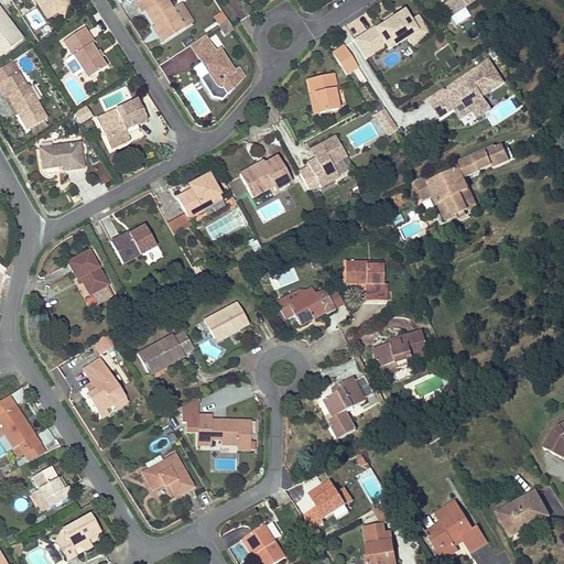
[(35,0),(49,20),(56,14),(66,17),(68,0),(35,0)]
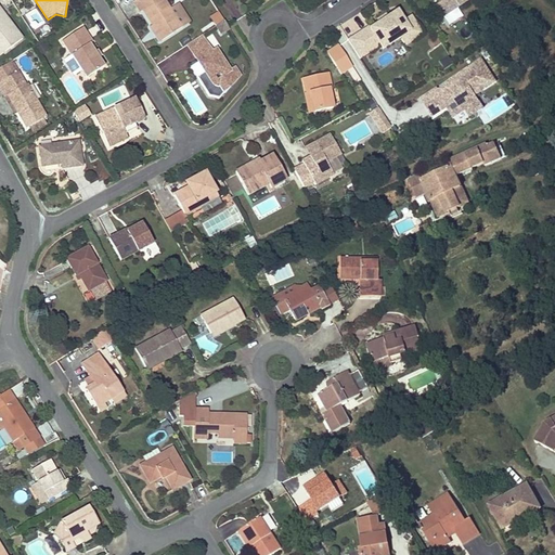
[(165,0),(136,0),(137,0),(134,2),(141,13),(143,11),(153,26),(163,41),(183,28),(165,0)]
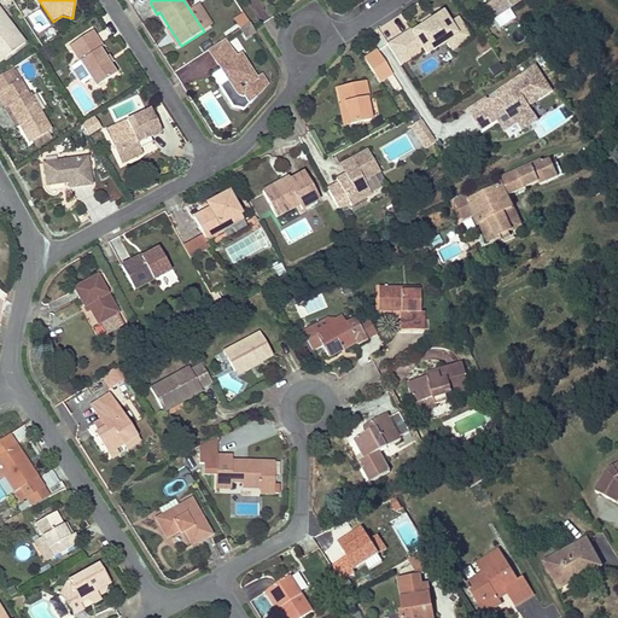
[(478,0),(490,19),(519,0),(478,0)]
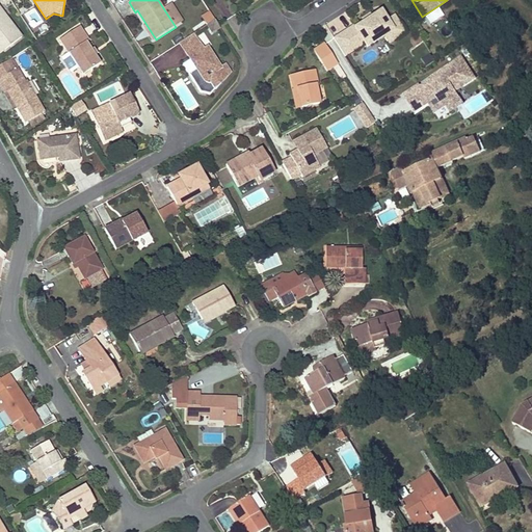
[(0,47),(5,51),(22,37),(0,8),(0,47)]
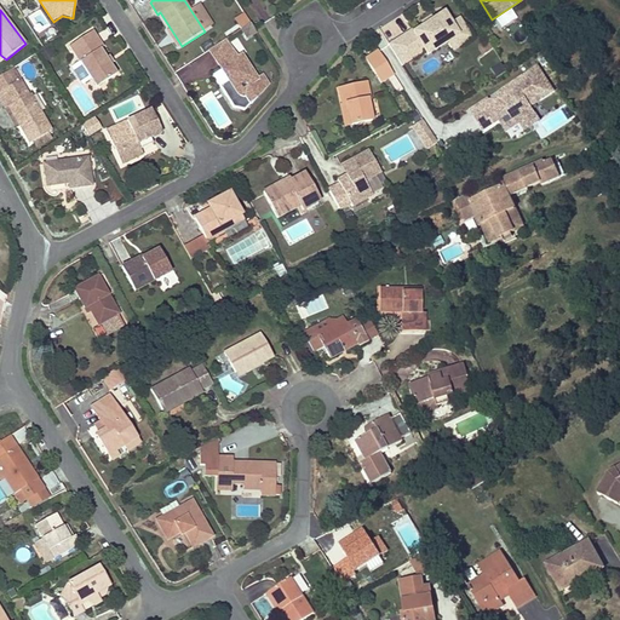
[(436,50),(459,35),(452,23),(445,12),(434,19),(424,26),(414,33),(412,30),(389,45),(399,61),(405,57),(408,63),(426,52),(429,56),(436,50)]
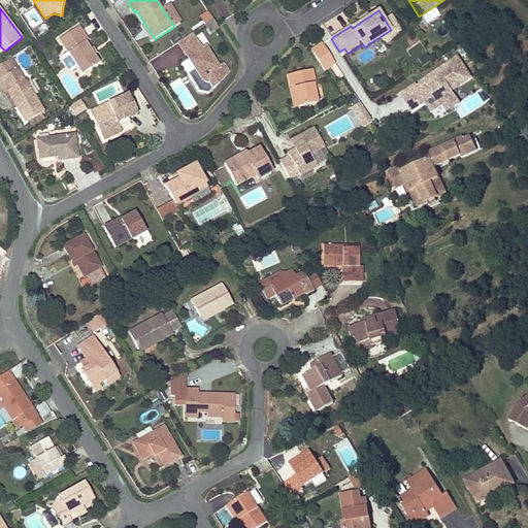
[(205,26),(213,21),(207,11),(199,17),(205,26)]
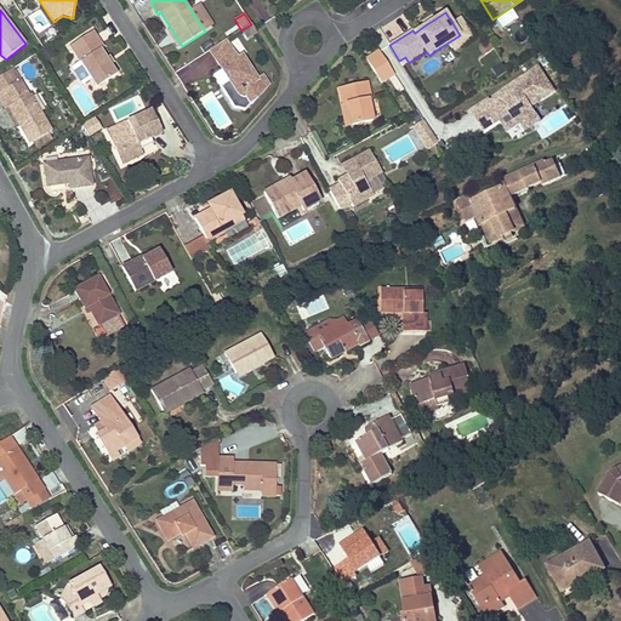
[(425,26),(434,20),(432,16),(422,22),(425,26)]
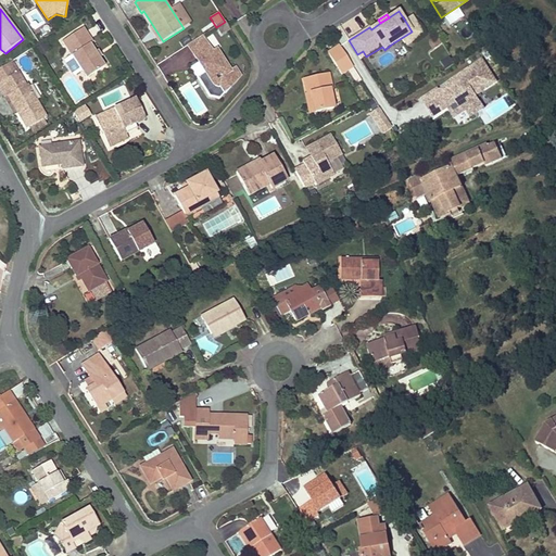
[(413,15),(405,21),(412,32),(391,45),(396,52),(425,34),(413,15)]
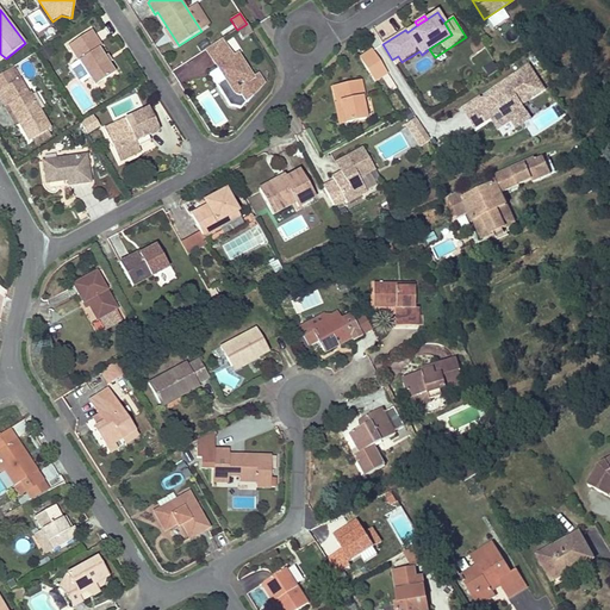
[(247,24),(237,30),(243,39),(253,33),(251,30),(247,24)]
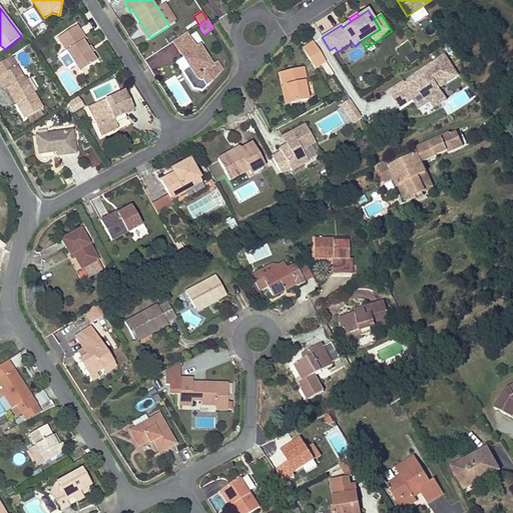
[(150,38),(141,24),(138,25),(148,40),(150,38)]
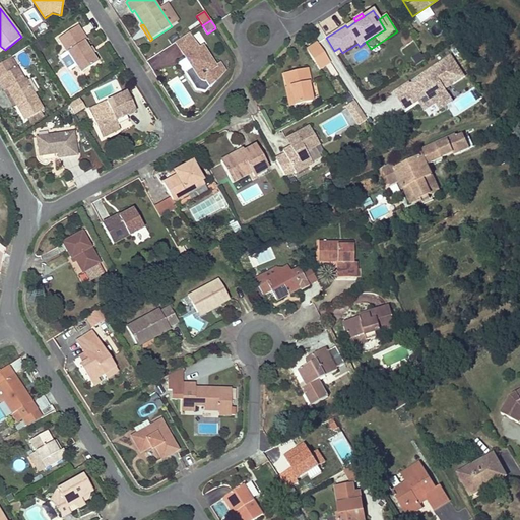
[(93,55),(90,50),(85,42),(87,41),(78,26),(59,40),(81,74),(99,63),(93,55)]
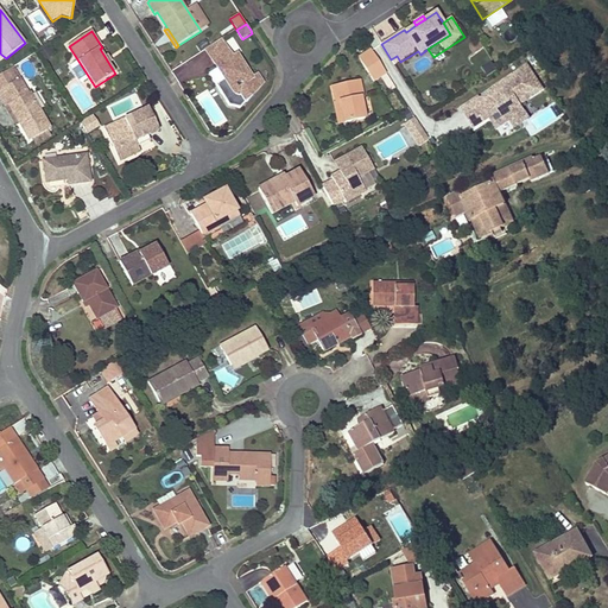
[(221,40),(206,50),(213,61),(228,51),(221,40)]
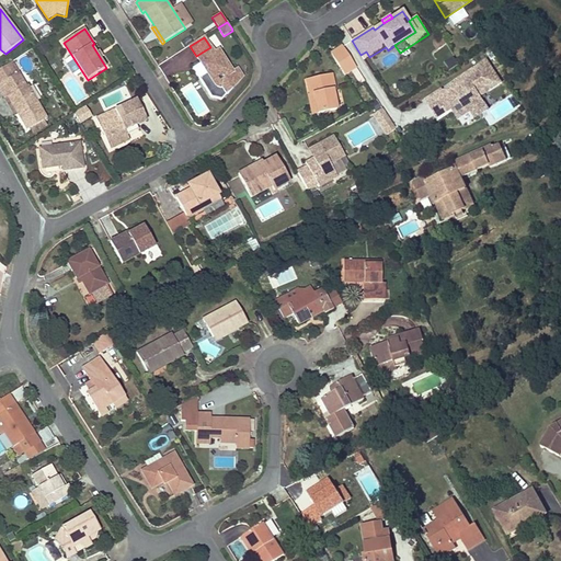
[(196,56),(202,65),(204,64),(209,72),(207,73),(202,78),(214,96),(225,99),(244,76),(240,70),(235,75),(220,53),(216,55),(210,47),(196,56)]
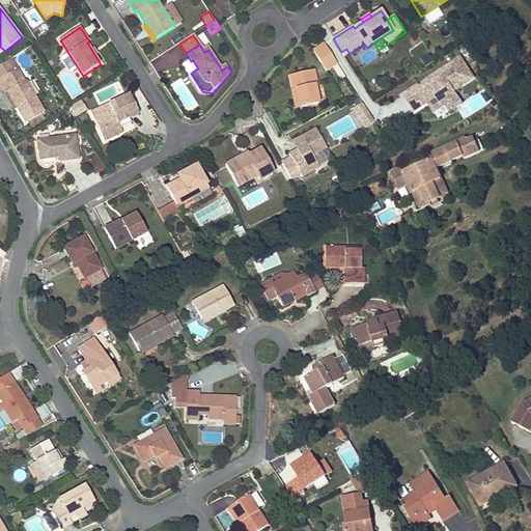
[(338,64),(325,45),(314,52),(327,72),(338,64)]
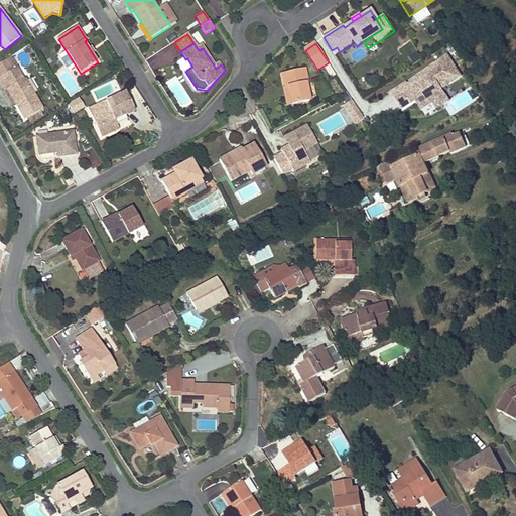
[(413,65),(421,60),(417,52),(409,57),(413,65)]
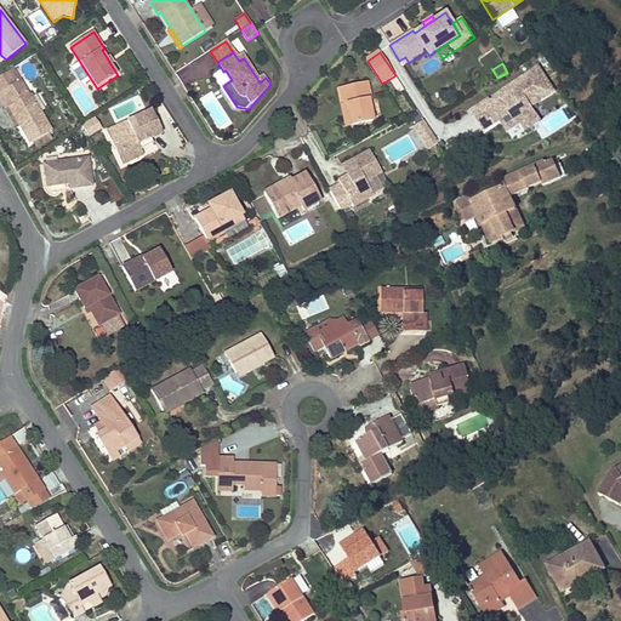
[(536,114),(531,107),(541,101),(540,100),(553,90),(540,68),(516,84),(517,86),(518,89),(510,95),(508,92),(491,103),(490,101),(473,112),(485,130),(501,120),(508,131),(523,123),(536,114)]
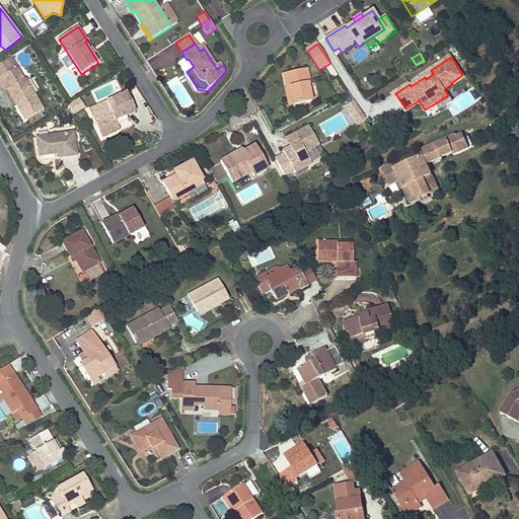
[(0,64),(0,81),(5,91),(8,89),(17,104),(25,120),(26,119),(29,124),(43,117),(40,112),(44,109),(33,92),(38,90),(31,78),(27,81),(26,78),(24,79),(12,58),(0,64)]
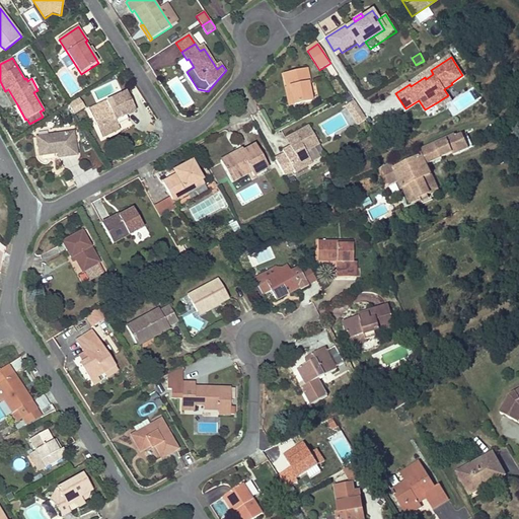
[(284,73),(287,88),(291,88),(294,105),(311,101),(307,84),(310,83),(307,69),(284,73)]
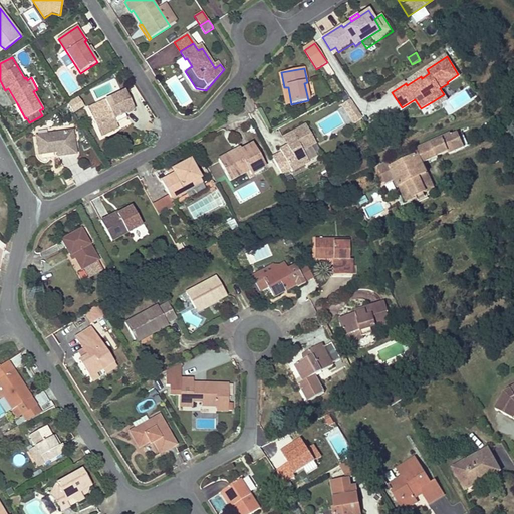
[(448,83),(459,76),(458,74),(447,82),(448,83)]
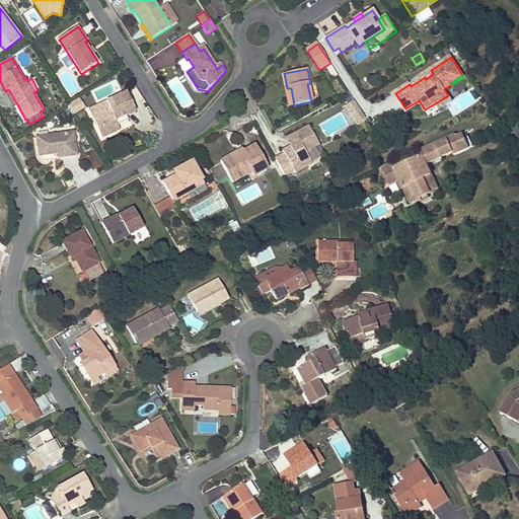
[(291,88),(287,88),(285,88),(288,106),(294,105),(291,88)]
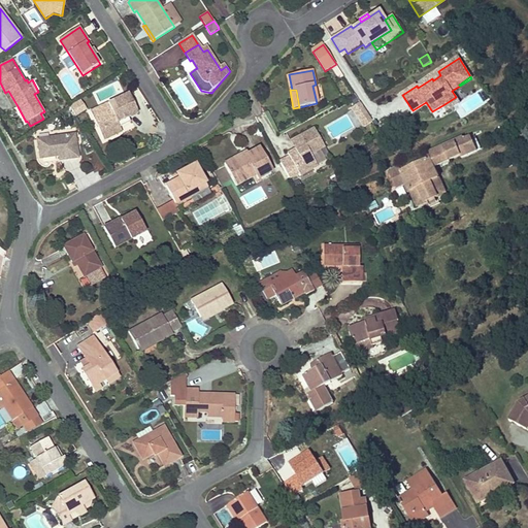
[(8,91),(5,93),(14,108),(18,106),(8,91)]
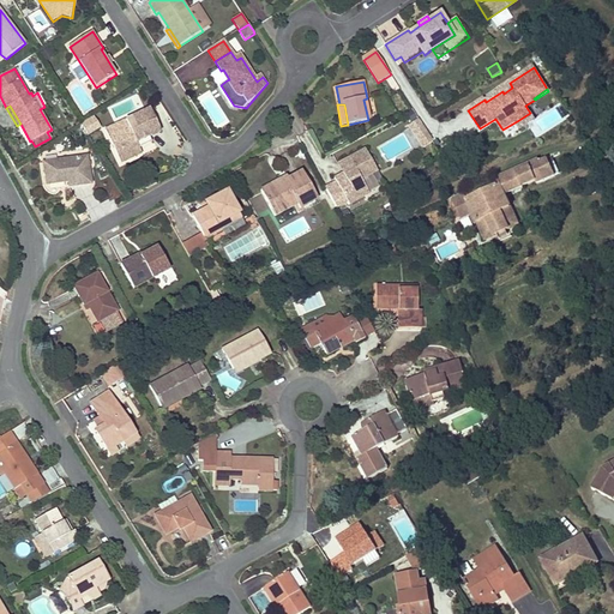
[(151,109),(106,130),(120,163),(142,154),(137,142),(161,132),(151,109)]
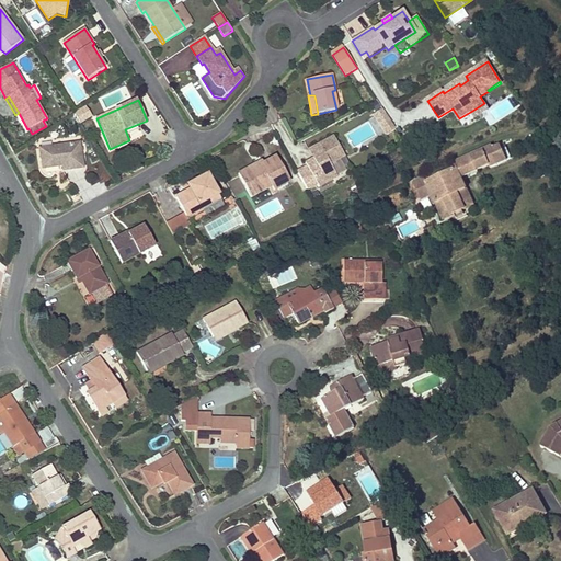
[(84,106),(75,114),(81,124),(91,116),(84,106)]
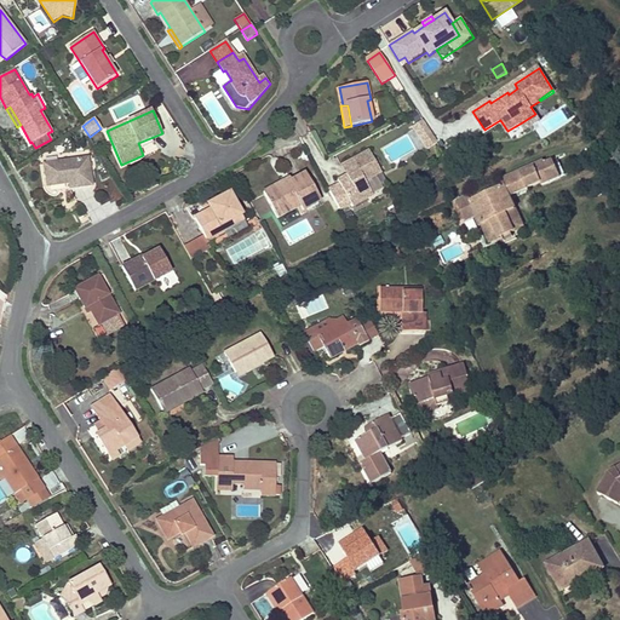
[(437,142),(424,121),(412,128),(426,151),(438,144),(437,142)]
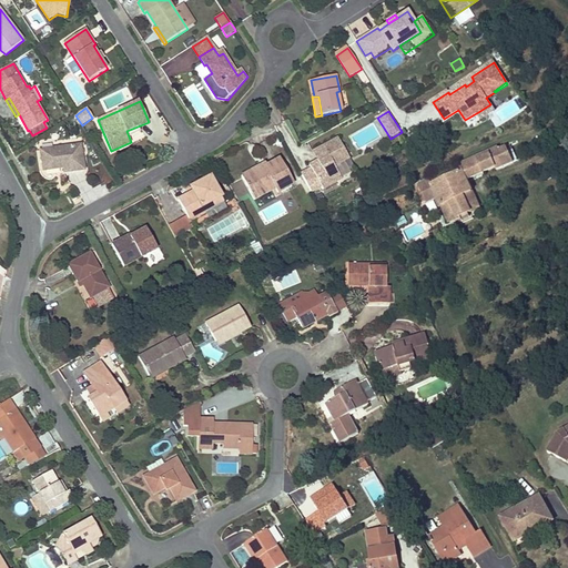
[(338,139),(317,150),(322,159),(317,161),(310,165),(322,190),(341,179),(335,166),(350,159),(338,139)]
